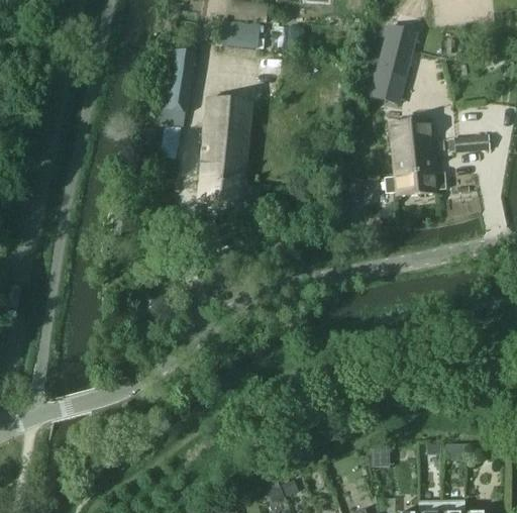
[(220,19),(218,43),(255,46),(257,22),(220,19)]
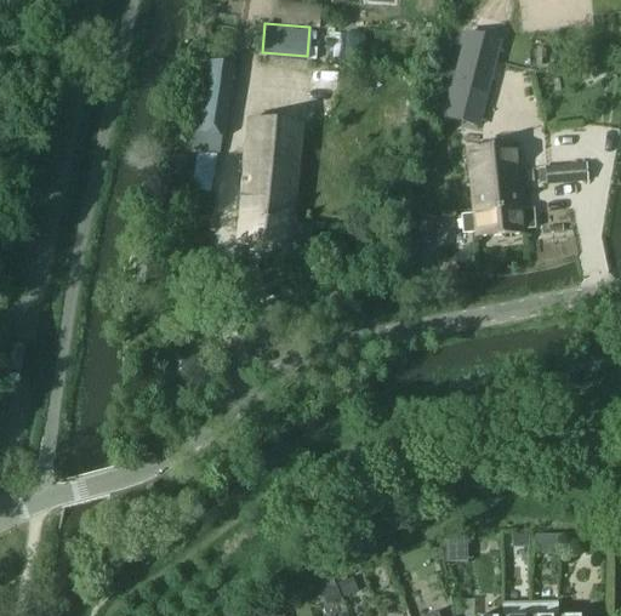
[(449,93),(443,115),(461,120),(467,98),(485,102),(501,38),(465,28),(449,93)]
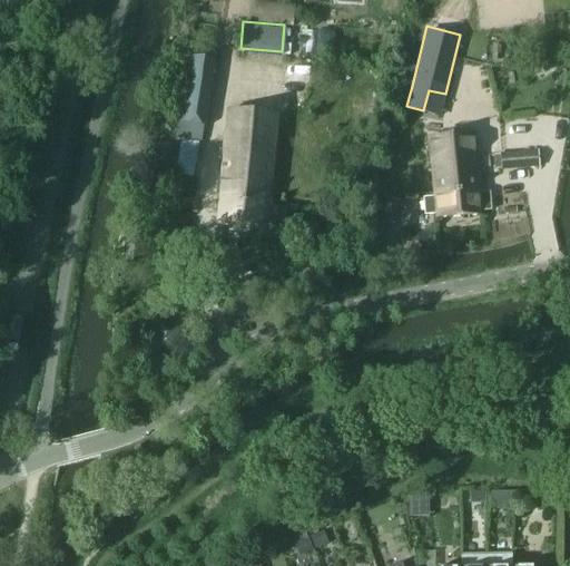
[(204,122),(206,105),(214,57),(180,51),(170,117),(204,122)]
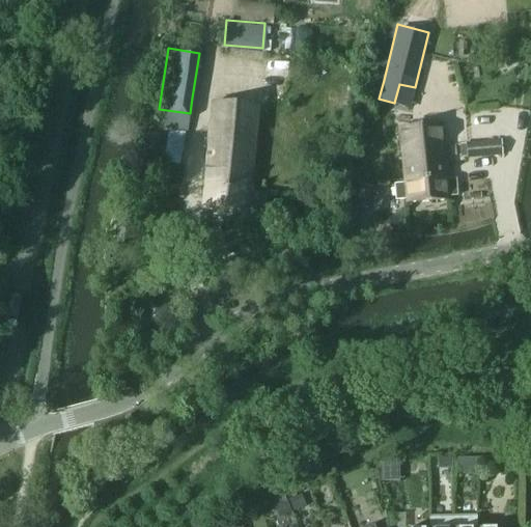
[(212,100),(204,183),(202,205),(248,210),(257,104),(212,100)]
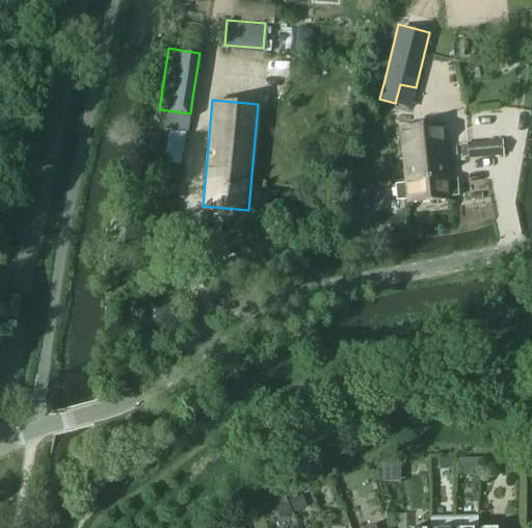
[(405,182),(395,183),(396,198),(406,196),(406,201),(448,198),(444,138),(443,124),(400,127),(401,138),(405,182)]
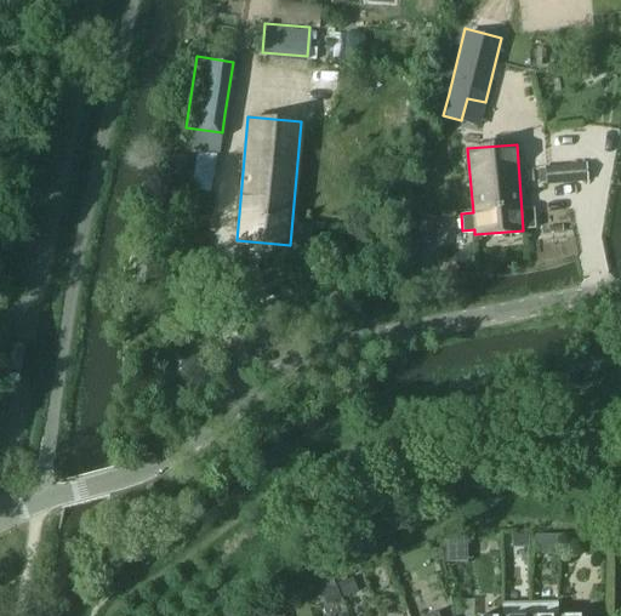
[(187,155),(164,150),(160,165),(183,170),(187,155)]
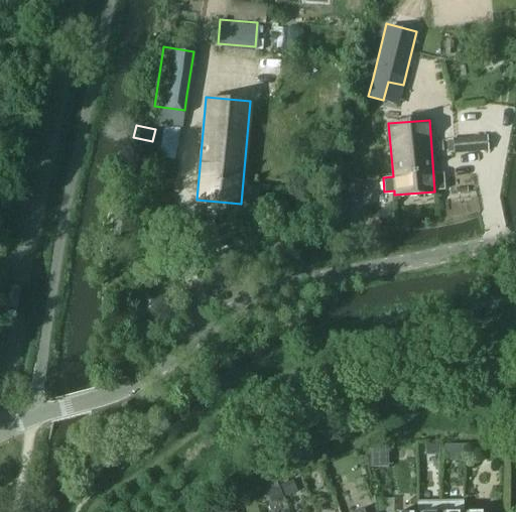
[(486,134),(466,135),(450,137),(452,151),(467,150),(488,148),(486,134)]
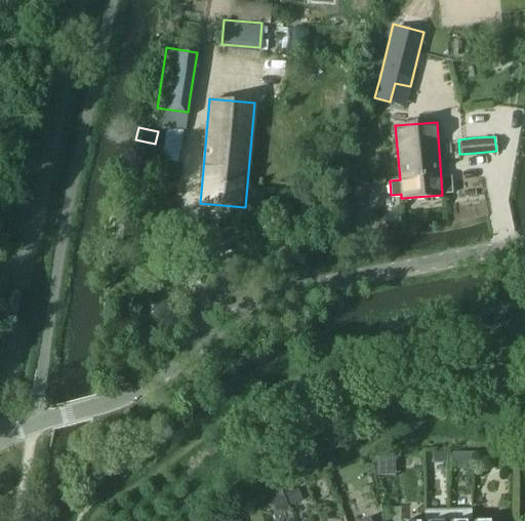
[(351,201),(361,203),(365,183),(355,181),(351,201)]
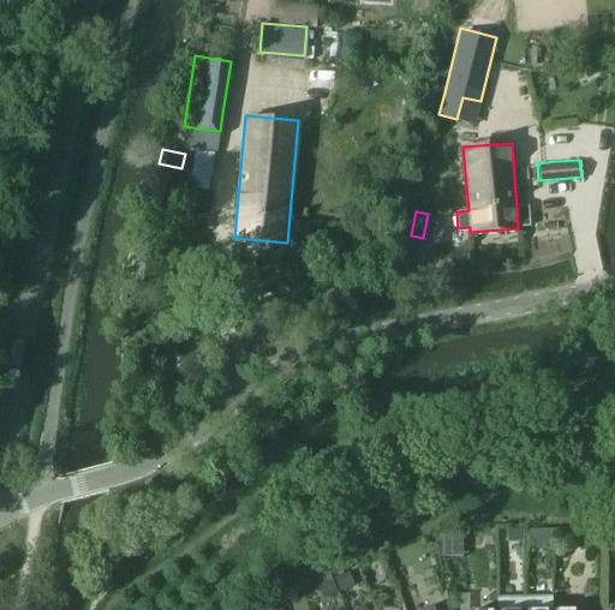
[(160,213),(154,228),(168,233),(173,217),(160,213)]
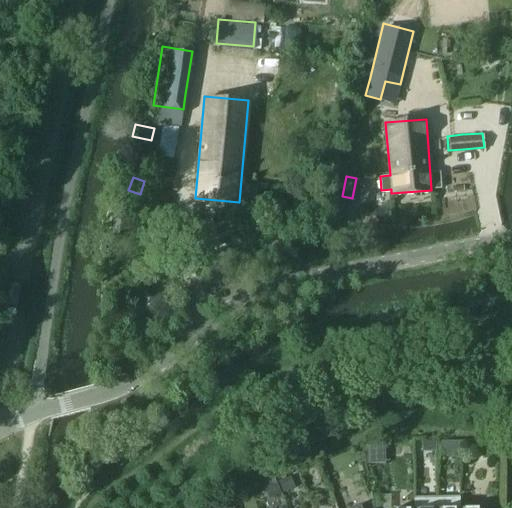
[(436,440),(422,440),(422,450),(436,449),(436,440)]
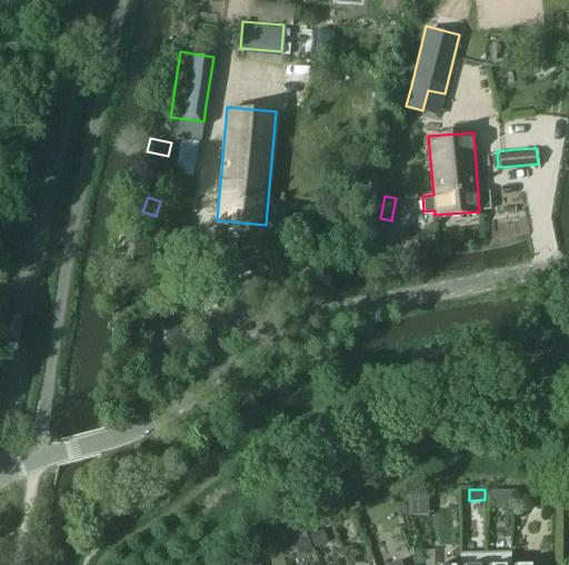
[(315,543),(327,537),(322,526),(310,532),(315,543)]
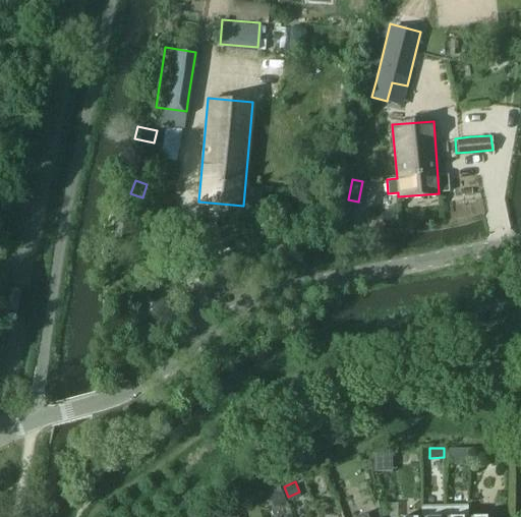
[(280,484),(269,490),(274,503),(286,498),(280,484)]
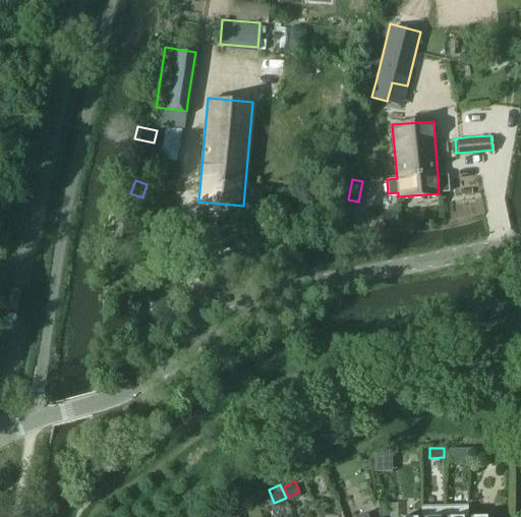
[(238,516),(233,504),(219,509),(222,516),(238,516)]
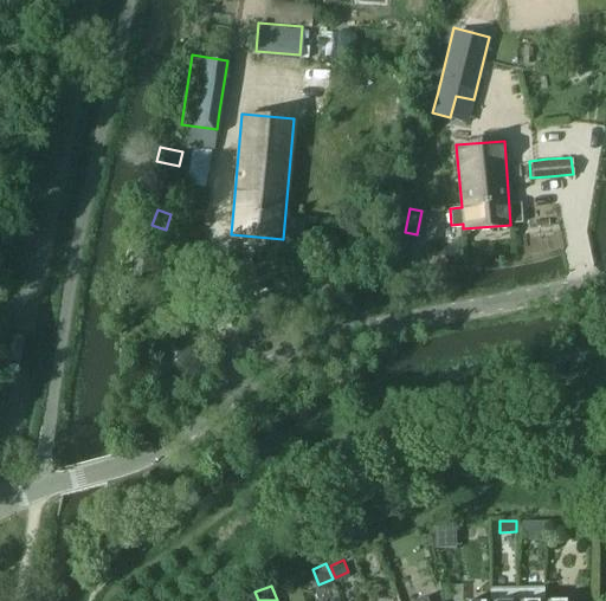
[(517,600),(517,586),(490,586),(490,600),(517,600)]
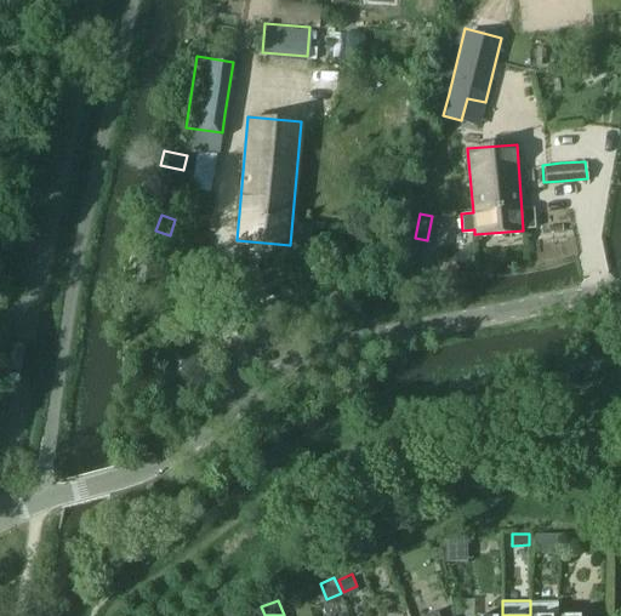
[(557,615),(558,615),(558,600),(530,600),(530,615),(557,615)]
